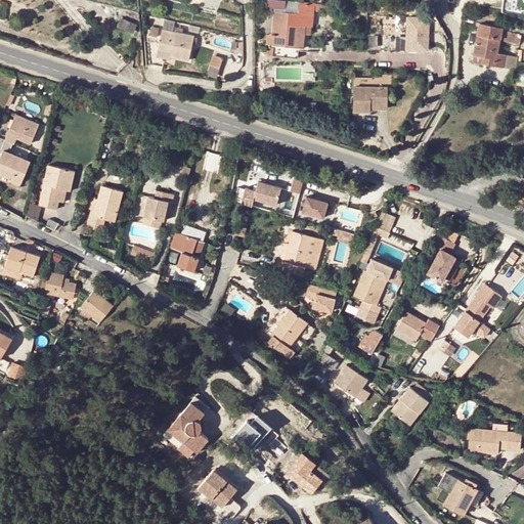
[(257,0),(257,7),(274,9),(273,17),(271,34),(274,35),(273,43),(281,44),(299,46),(301,46),(302,33),(305,34),(306,26),(311,26),(313,9),(314,3),(297,1),(290,0),(257,0)]
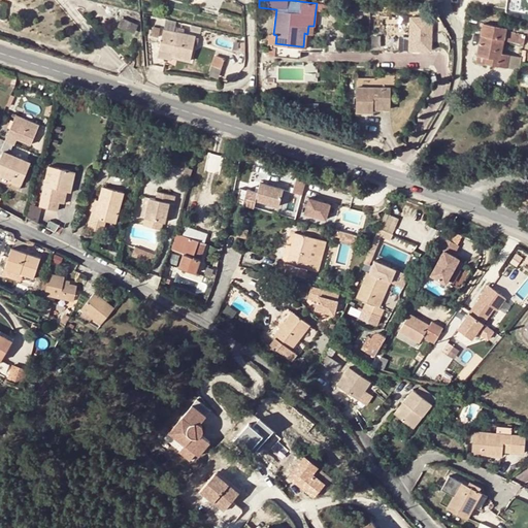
[(317,3),(316,9),(328,10),(329,12),(336,12),(337,5),(317,3)]
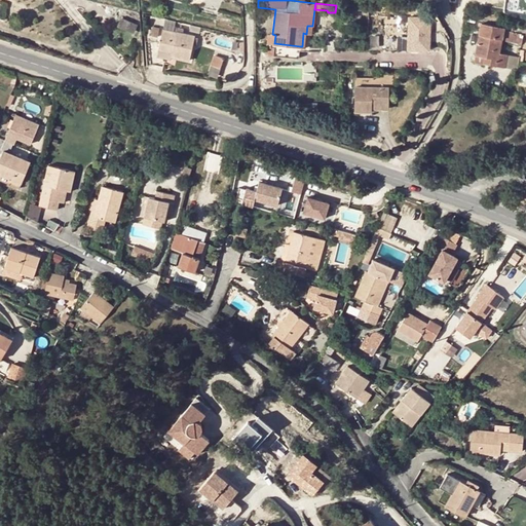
[(118,25),(127,28),(130,22),(129,22),(121,19),(118,25)]
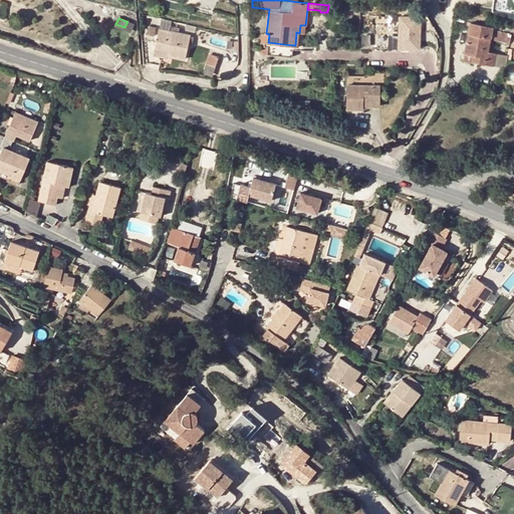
[(400,18),(399,49),(421,50),(422,18),(400,18)]
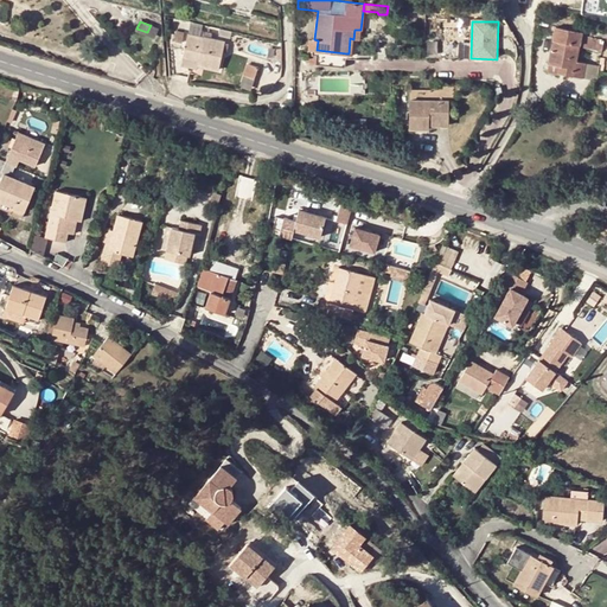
[(147,32),(151,34),(155,36),(158,29),(151,25),(147,32)]
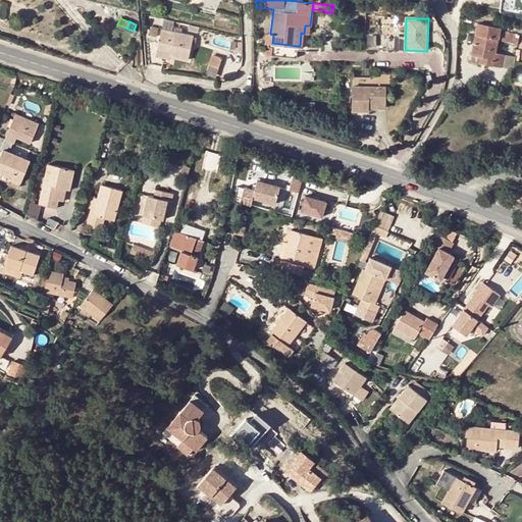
[(478,22),(472,54),(485,57),(483,62),(502,66),(503,60),(504,54),(494,52),(500,28),(478,22)]
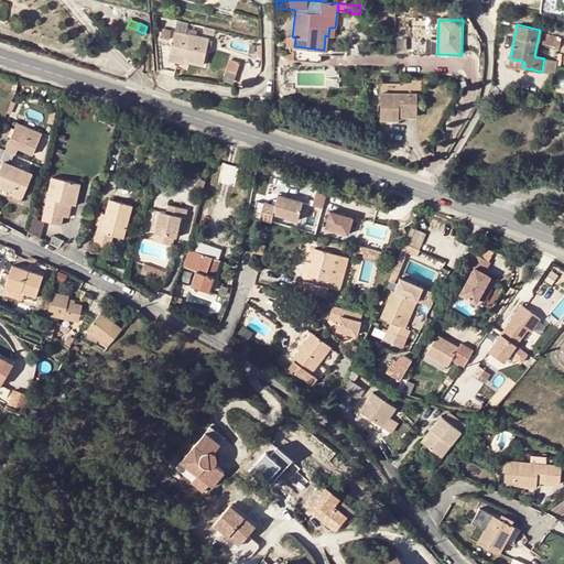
[(175,31),(170,60),(184,63),(184,61),(203,64),(208,39),(175,31)]
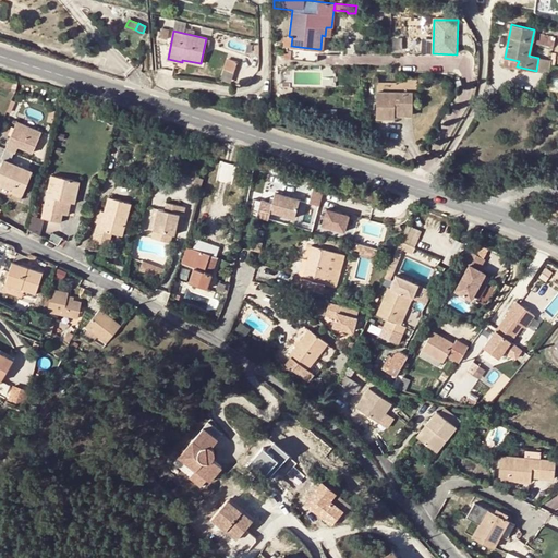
[(538,33),(536,44),(554,47),(556,36),(538,33)]
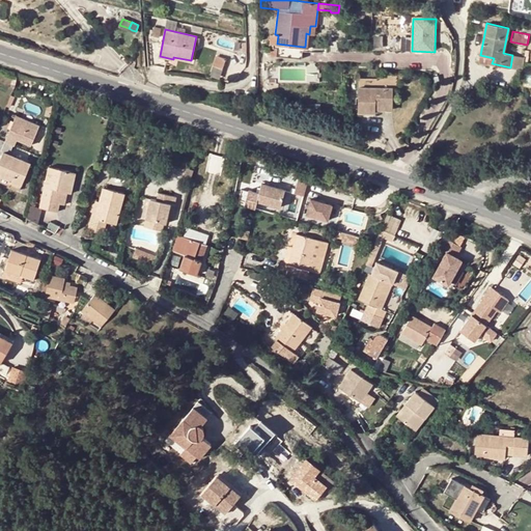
[(278,35),(275,34),(270,34),(269,43),(272,44),(277,44),(278,35)]
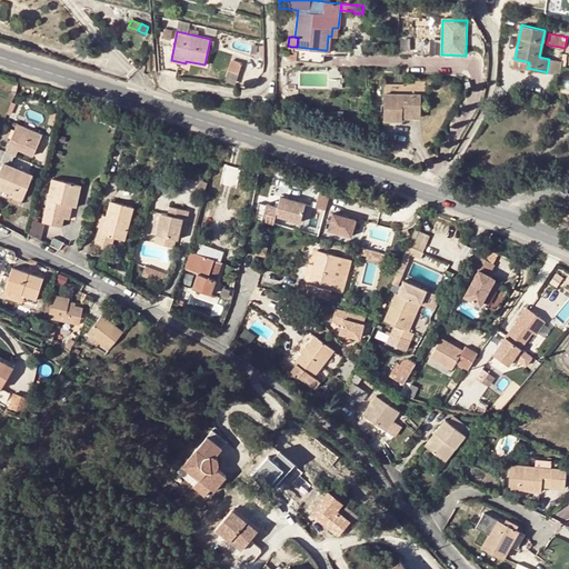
[(323,62),(325,50),(306,48),(297,47),(291,47),(291,50),(290,51),(290,56),(287,56),(287,58),(289,58),(289,60),(323,62)]
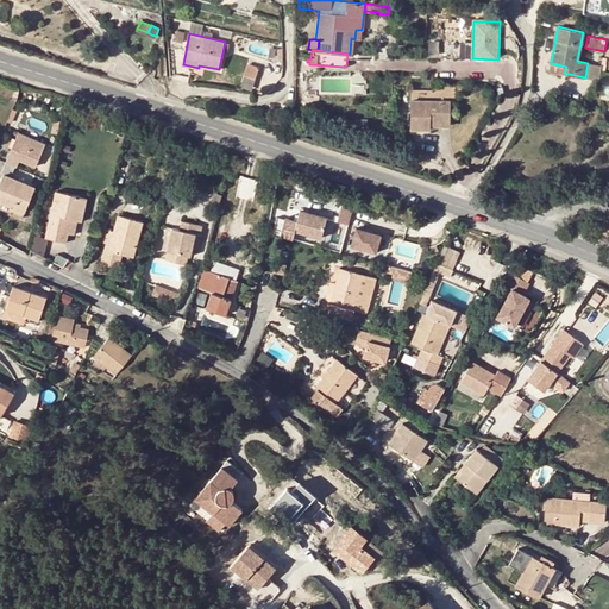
[(566,67),(551,63),(550,69),(556,70),(564,73),(566,67)]
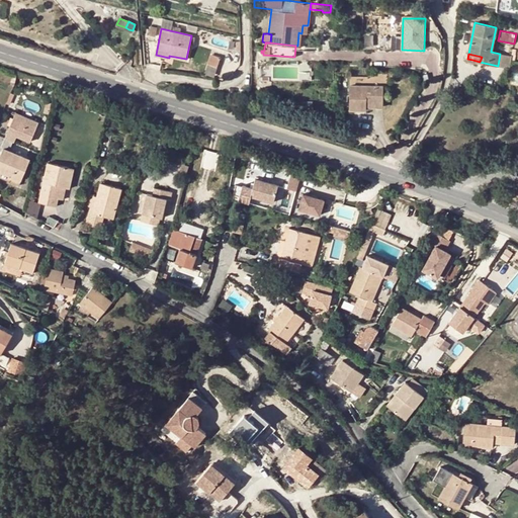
[(211,55),(209,64),(218,67),(220,57),(211,55)]
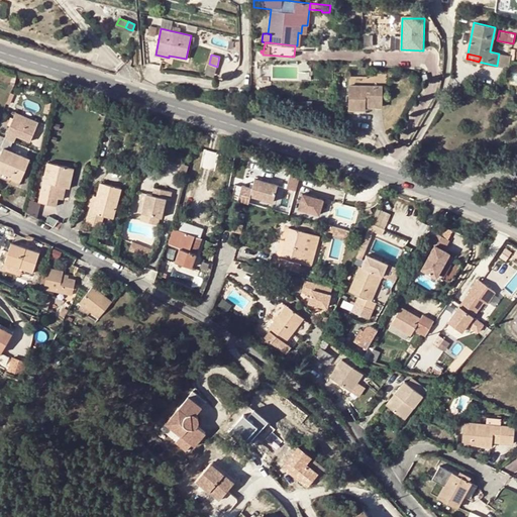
[(354,89),(354,112),(369,112),(373,109),(381,109),(388,109),(389,89),(354,89)]
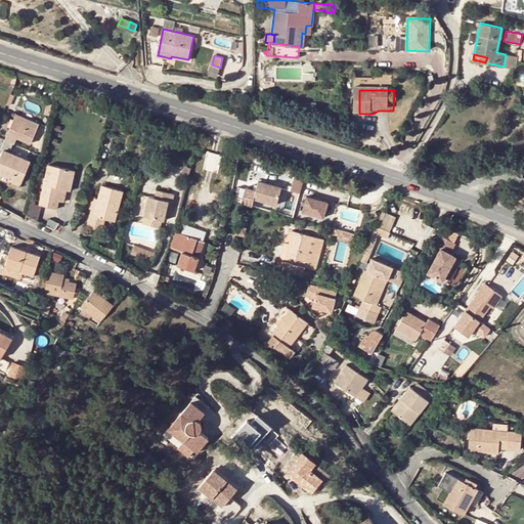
[(15,114),(5,139),(12,142),(15,143),(17,136),(31,141),(38,122),(15,114)]
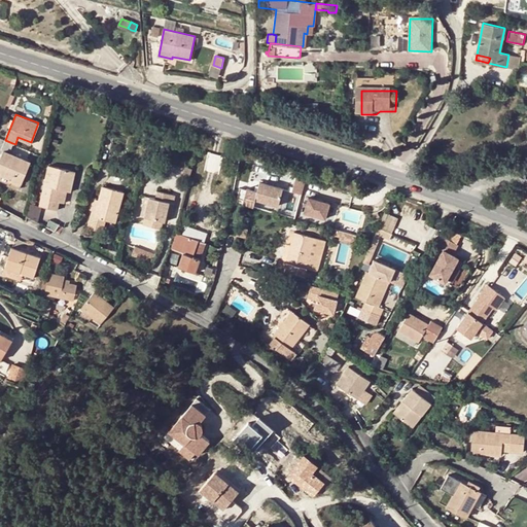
[(1,149),(3,150),(8,153),(12,143),(5,140),(1,149)]
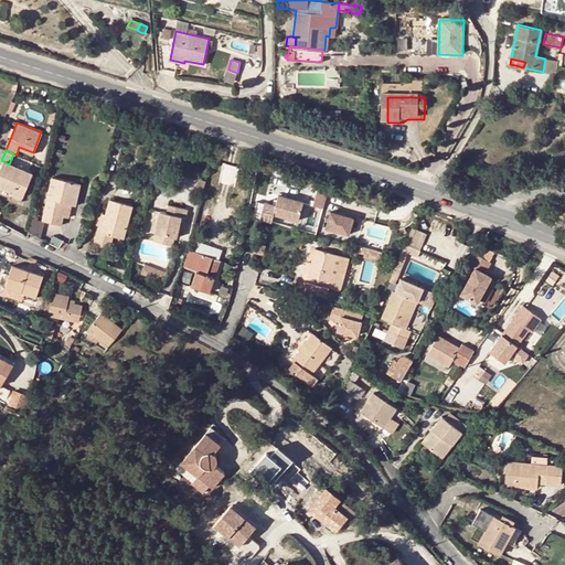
[(0,169),(0,185),(23,195),(32,174),(9,164),(3,161),(0,169)]
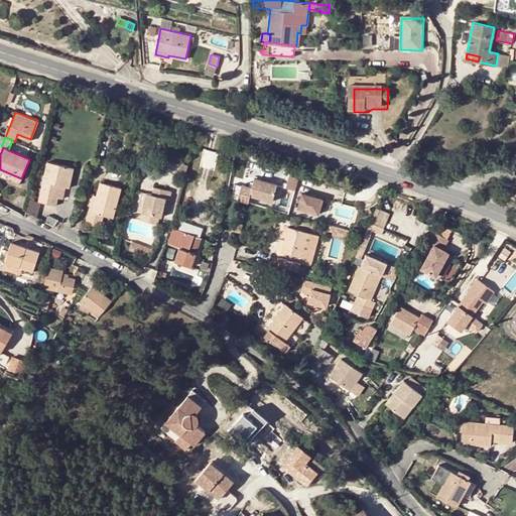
[(204,149),(202,168),(217,169),(218,150),(204,149)]
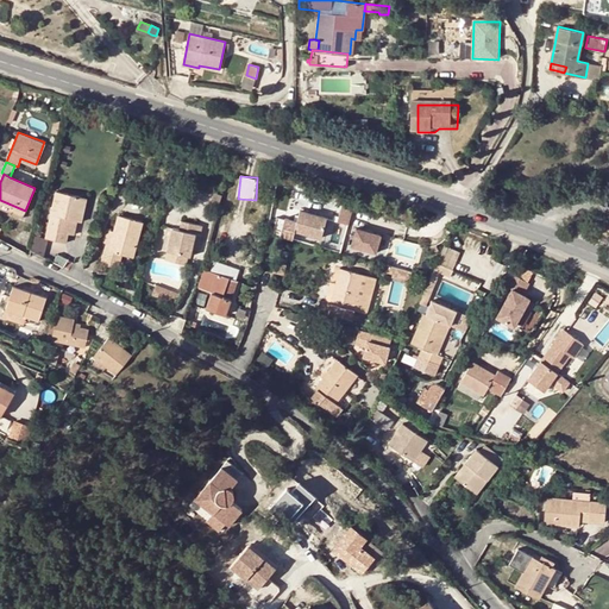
[(215,189),(192,183),(190,193),(213,199),(215,189)]
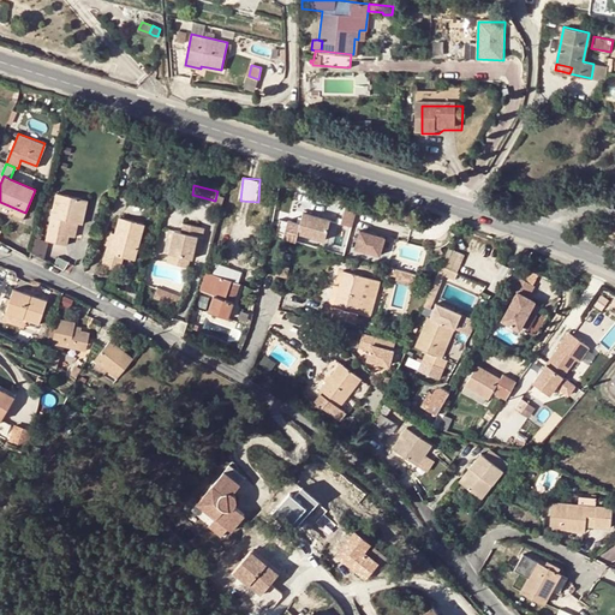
[(67,244),(70,236),(72,222),(79,224),(83,224),(88,199),(58,193),(47,240),(67,244)]
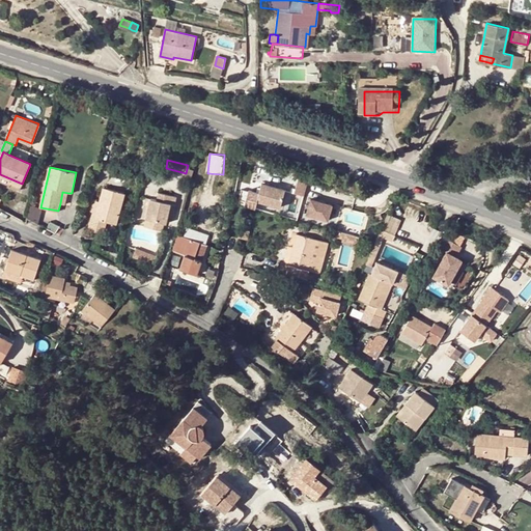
[(22,184),(0,174),(0,182),(20,190),(22,184)]
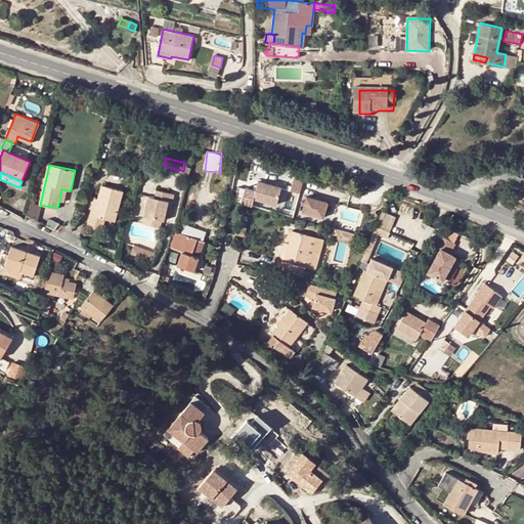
[(271,175),(258,172),(256,180),(268,184),(271,175)]
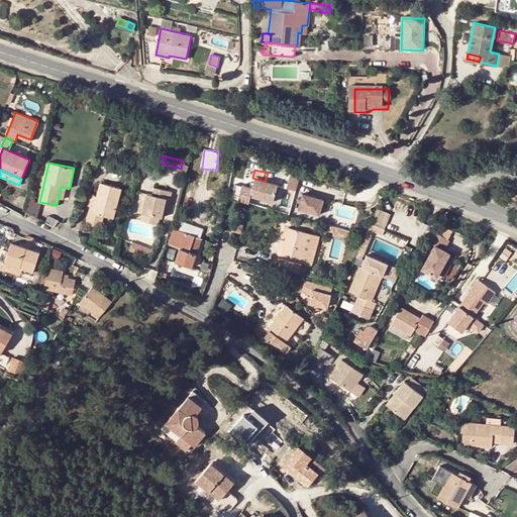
[(249,187),(239,184),(239,185),(235,197),(247,200),(248,195),(271,201),(276,184),(265,182),(252,178),(249,187)]
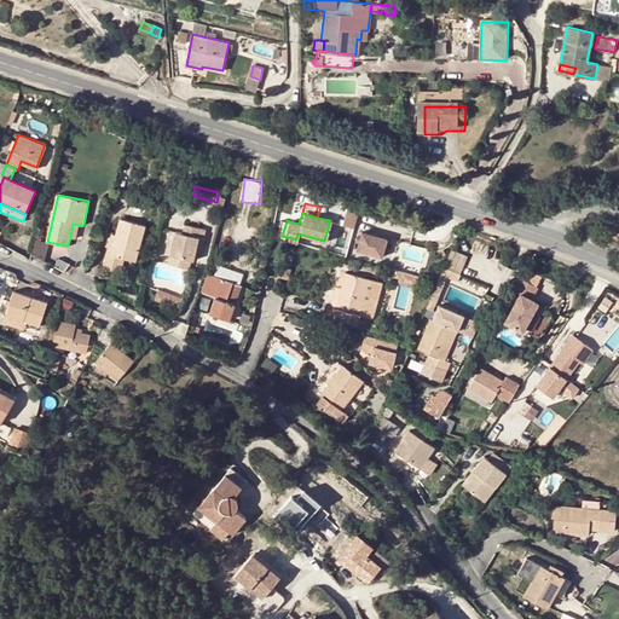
[(145,224),(121,218),(116,235),(110,255),(106,254),(104,264),(122,268),(125,259),(136,261),(145,224)]
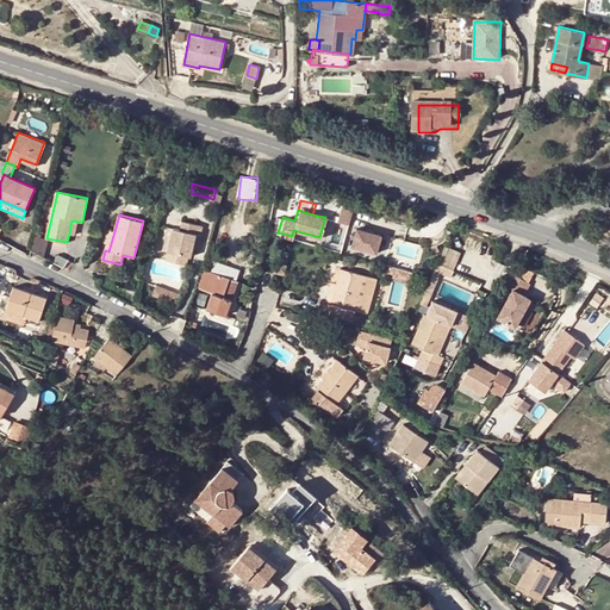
[(279,230),(282,218),(274,217),(271,229),(279,230)]
